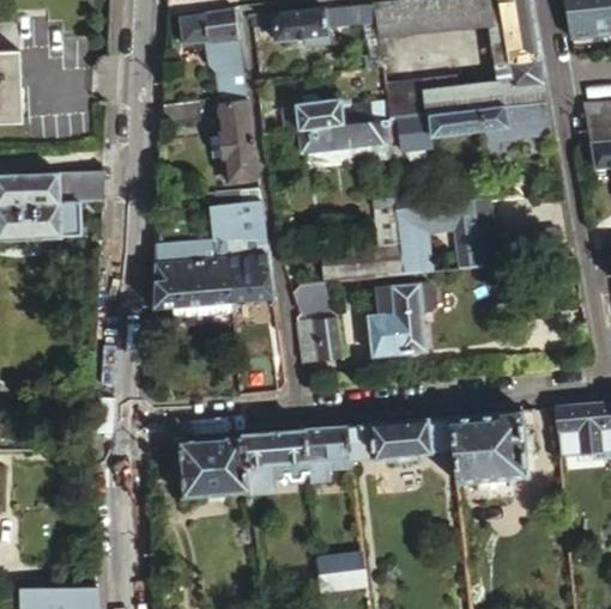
[(526,0),(405,0),(371,4),(376,37),(489,26),(497,75),(498,75),(500,81),(481,85),(475,80),(381,89),(382,103),(385,122),(481,110),(544,102),(540,83),(526,0)]
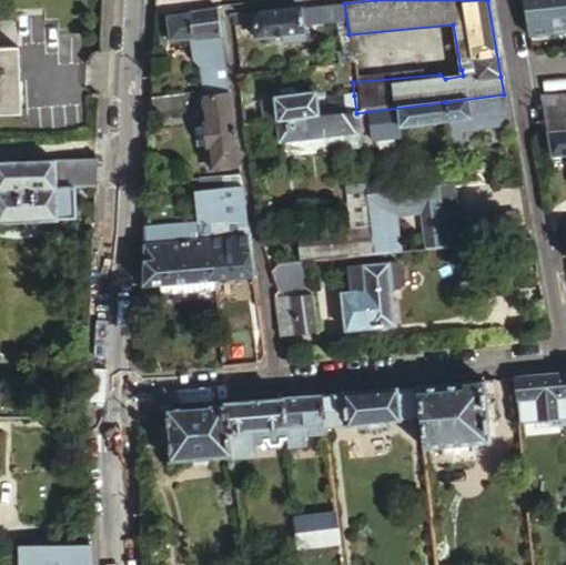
[(565,0),(523,0),(528,37),(565,31),(565,0)]
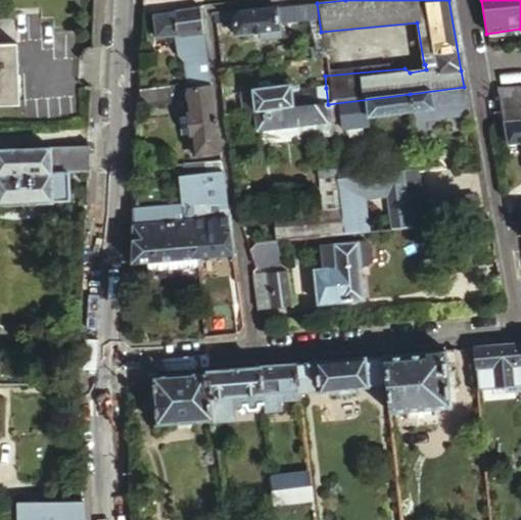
[(323,52),(321,32),(317,3),(238,11),(231,20),(233,34),(258,32),(261,40),(280,38),(278,21),(308,18),(311,48),(312,53),(323,52)]
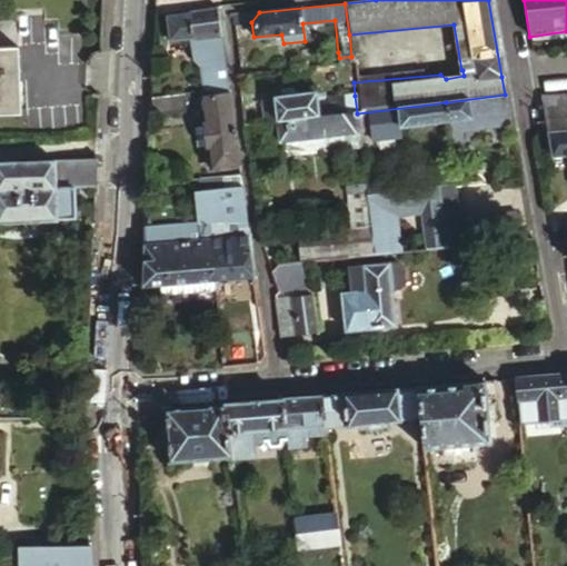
[(209,96),(228,93),(217,8),(188,11),(188,15),(167,18),(169,41),(189,39),(191,60),(199,68),(202,92),(208,91),(209,96)]
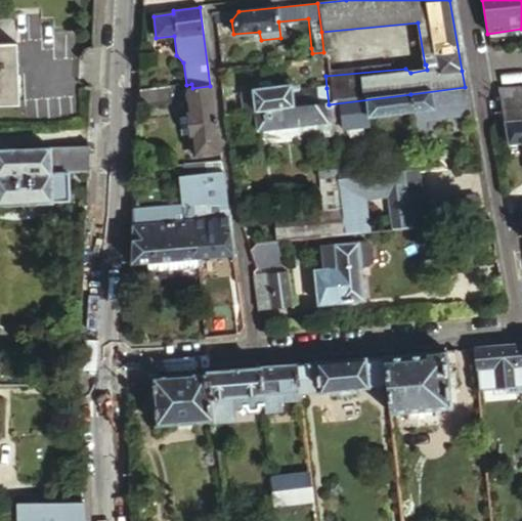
[(218,36),(233,34),(231,20),(238,11),(215,14),(218,36)]
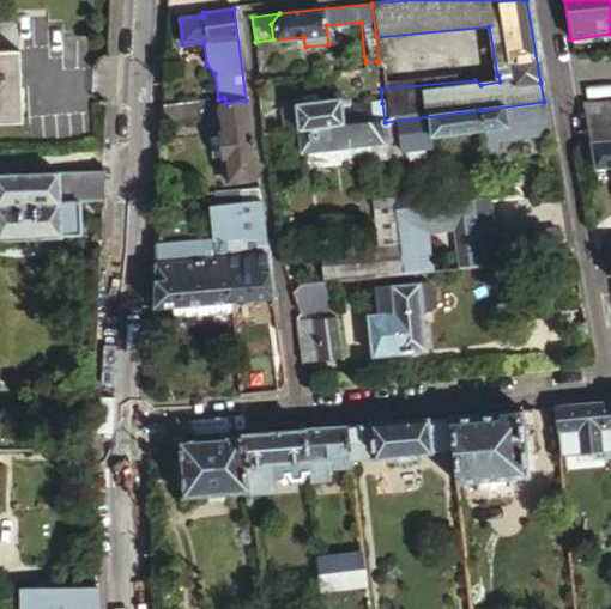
[(0,121),(22,121),(18,52),(0,52),(0,121)]
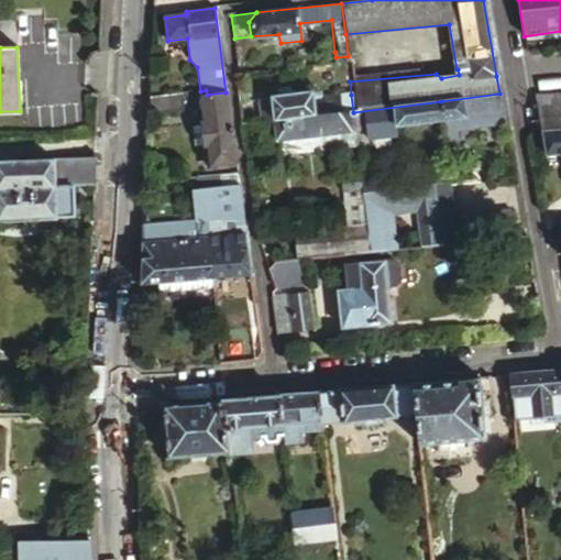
[(208,167),(235,163),(226,92),(207,95),(199,96),(200,110),(198,110),(200,131),(202,147),(206,147),(208,167)]
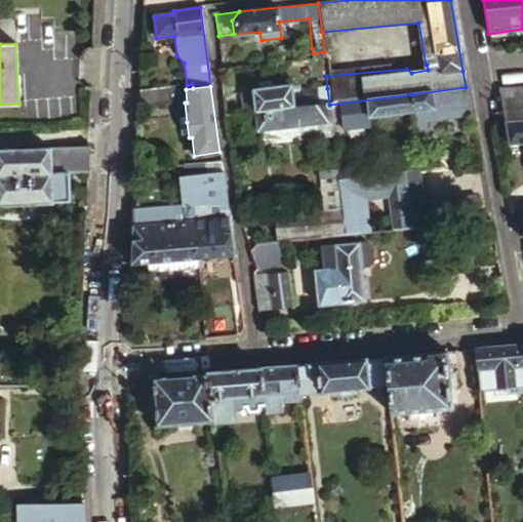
[(169,87),(138,91),(138,108),(170,104),(169,87)]
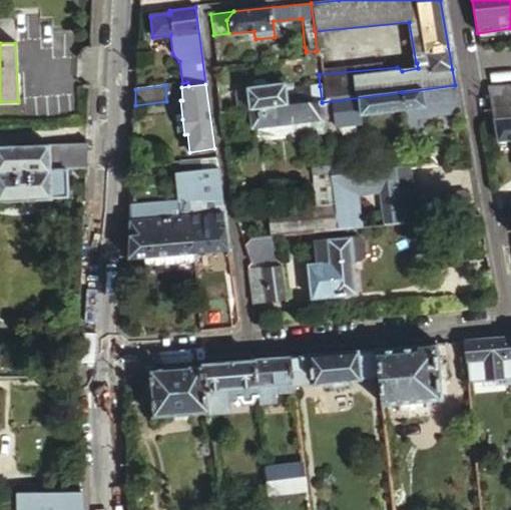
[(249,110),(322,102),(320,86),(286,91),(286,85),(264,87),(252,89),(237,90),(239,111),(249,110)]
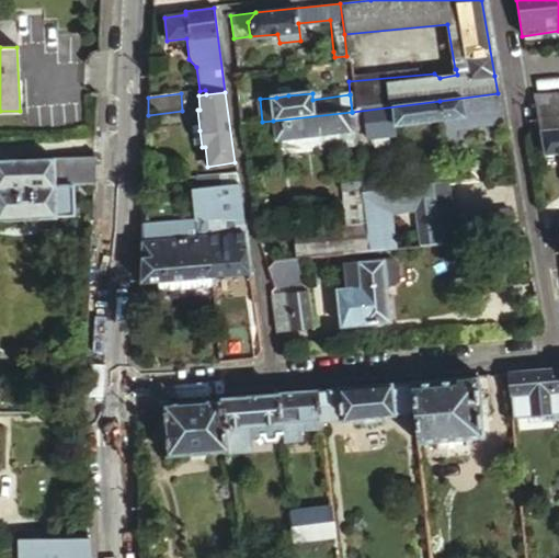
[(501,112),(498,93),(440,101),(442,120),(501,112)]
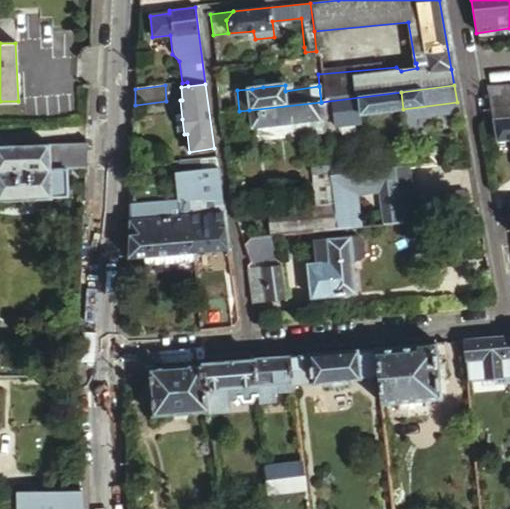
[(509,86),(486,88),(491,119),(509,116),(509,86)]
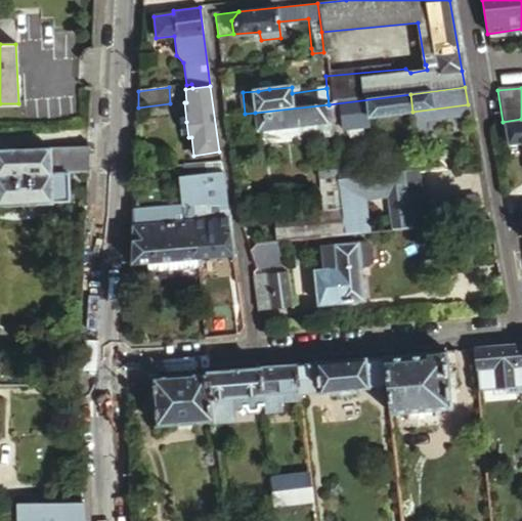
[(412,112),(410,94),(329,104),(330,117),(332,117),(333,131),(370,126),(368,118),(412,112)]
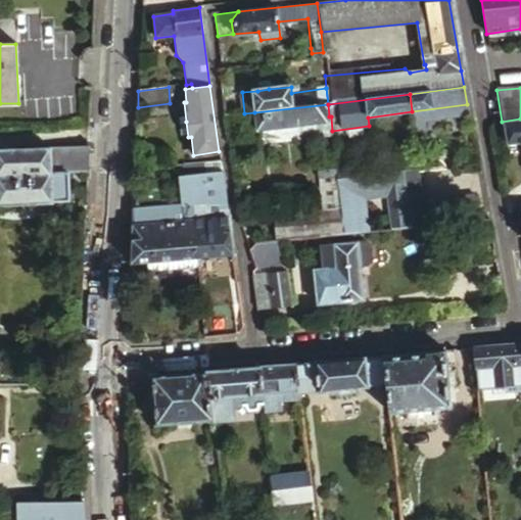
[(330,123),(329,116),(328,104),(254,112),(256,131),(257,141),(276,139),(274,129),(330,123)]
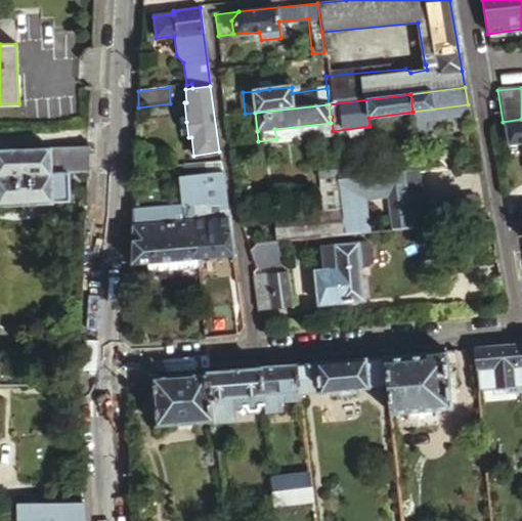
[(521,119),(503,122),(508,149),(521,147),(521,206),(518,207),(520,218),(521,218),(521,119)]
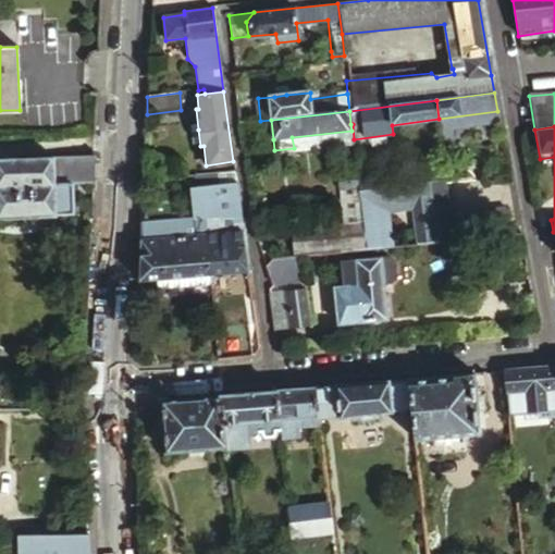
[(187,131),(189,147),(200,146),(198,130),(187,131)]
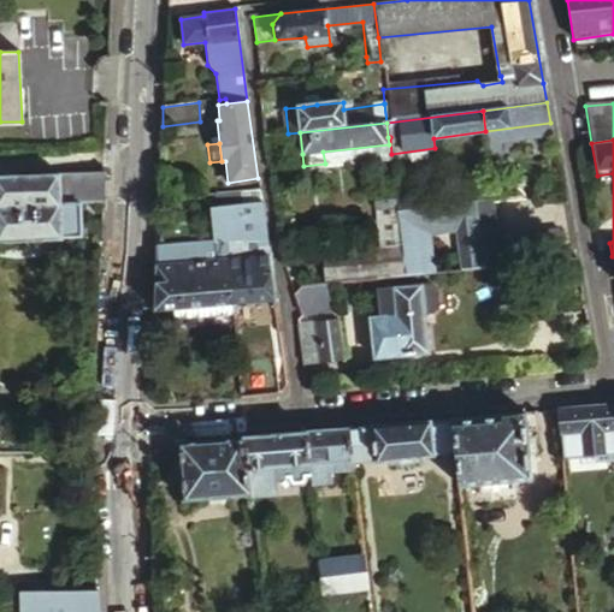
[(390,159),(389,144),(323,152),(325,164),(303,166),(305,170),(390,159)]
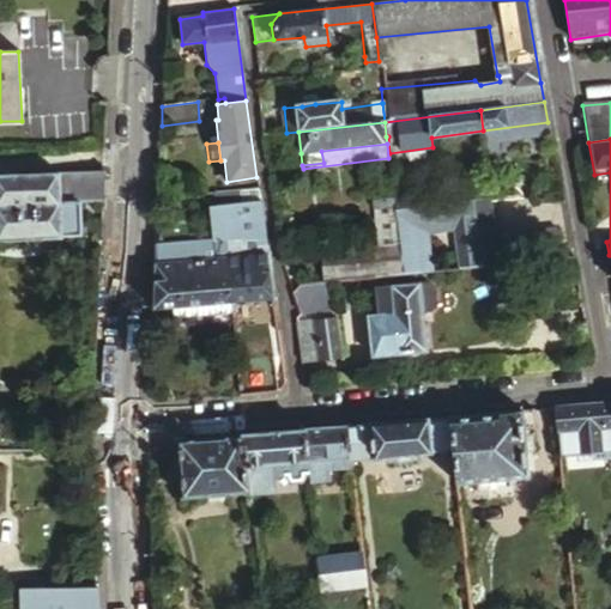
[(78,202),(102,201),(104,172),(0,175),(0,237),(79,235),(78,202)]
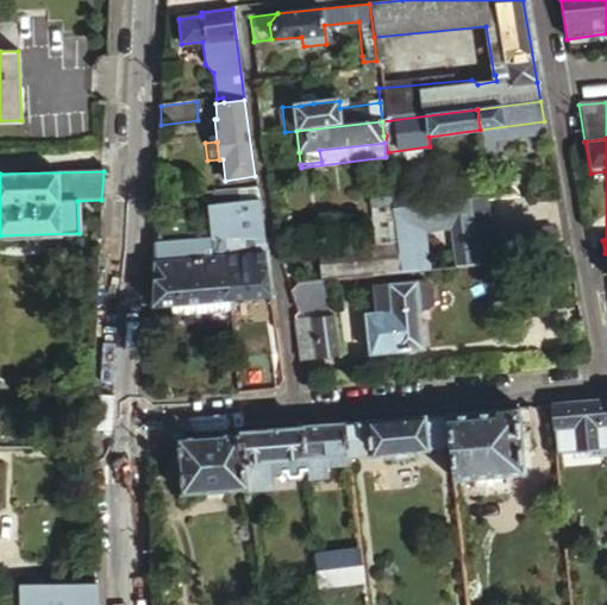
[(263,233),(256,187),(214,187),(214,226),(210,226),(210,238),(225,237),(238,235),(254,234),(263,233)]
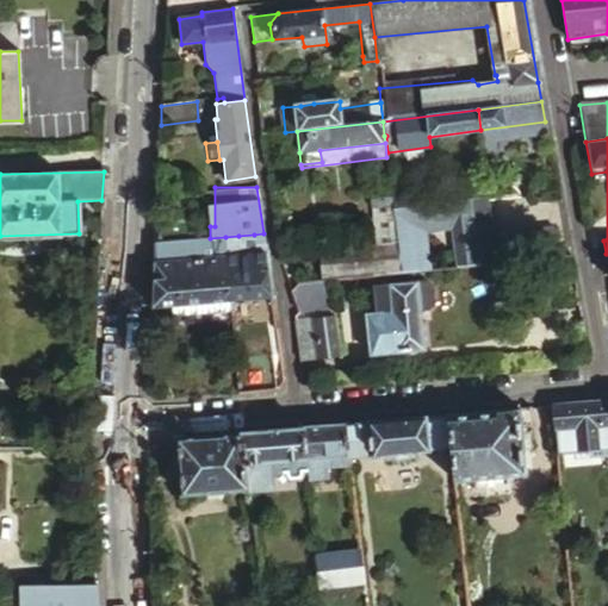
[(391,198),(390,188),(370,191),(372,211),(392,208),(391,198)]
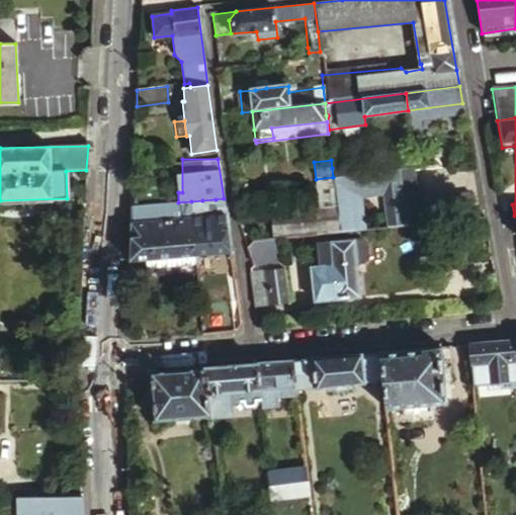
[(332,168),(333,177),(336,204),(338,232),(363,229),(361,200),(382,197),(385,227),(443,222),(441,197),(402,201),(399,172),(373,175),(372,164),(332,168)]
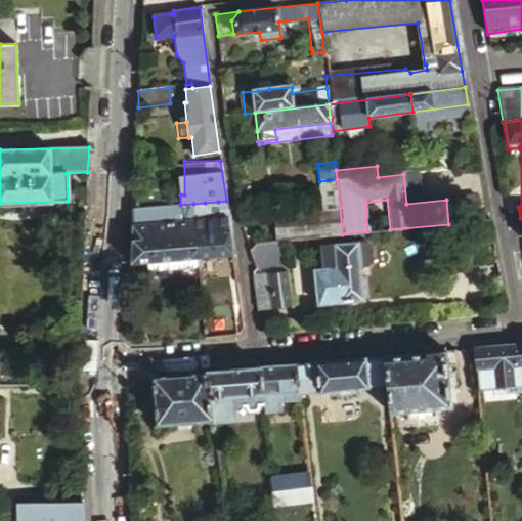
[(167,189),(133,192),(133,209),(169,206),(167,189)]
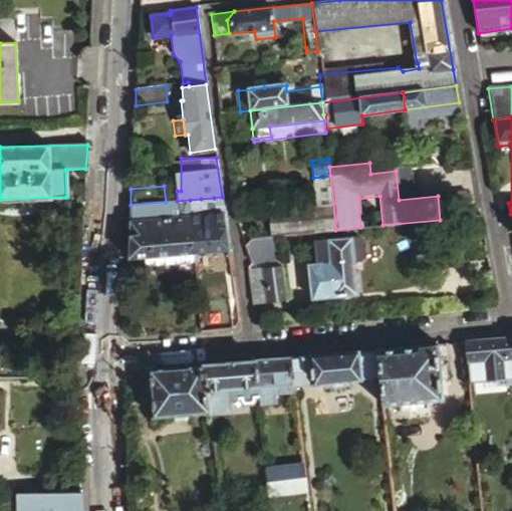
[(451,195),(438,196),(440,220),(453,219),(451,195)]
